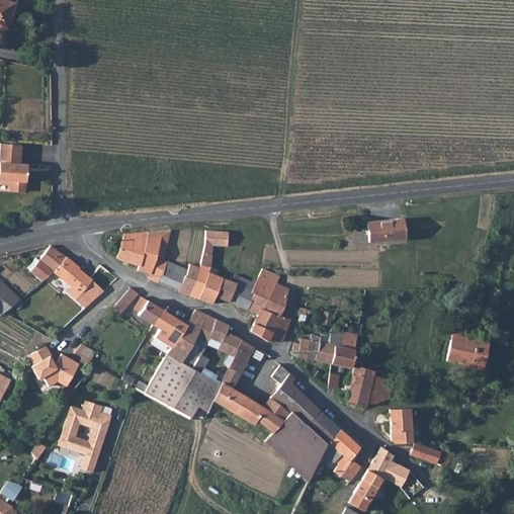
[(0,1),(0,29),(12,33),(20,8),(0,1)]
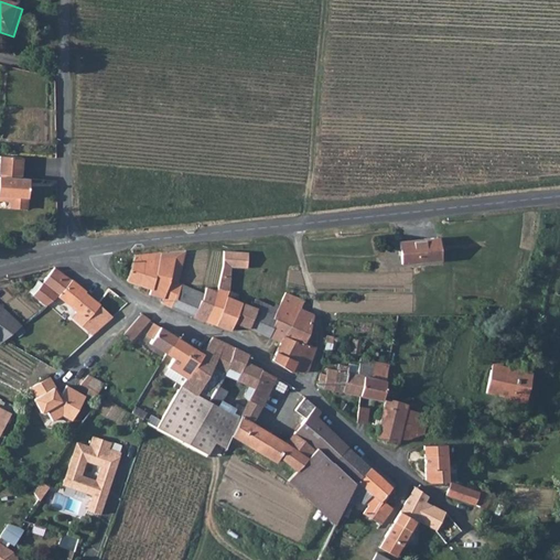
[(12,206),(30,207),(32,184),(24,183),(25,162),(3,160),(1,179),(0,179),(0,206),(0,207),(1,203),(13,204),(12,206)]
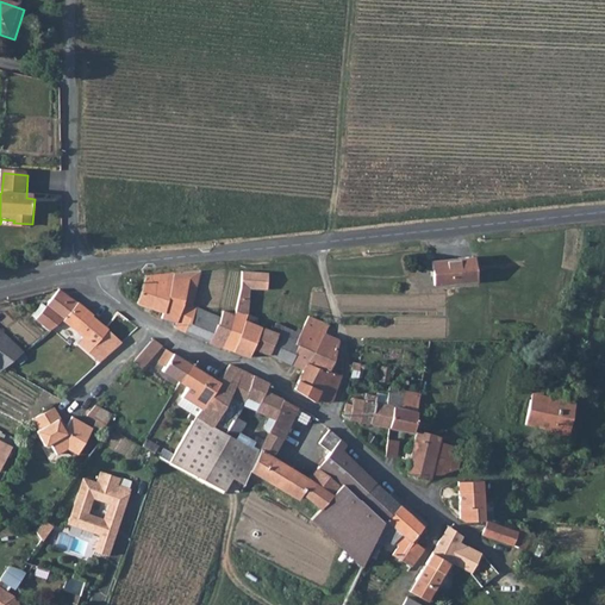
[(478,255),(447,257),(448,281),(479,279),(478,255)]
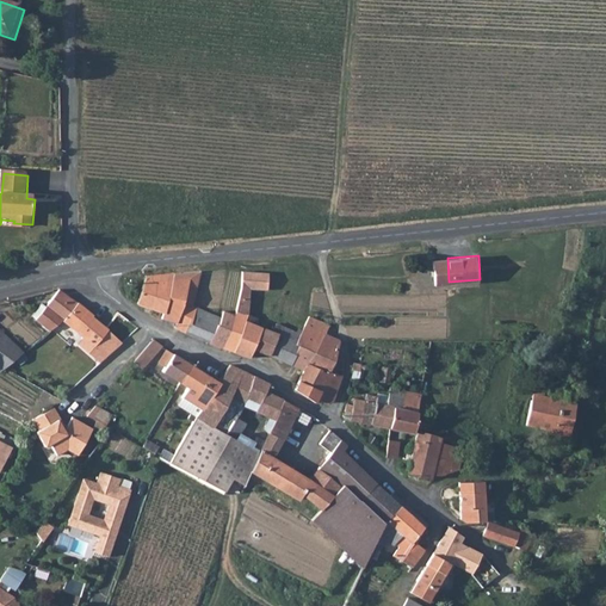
[(439,283),(449,282),(447,258),(437,259),(439,283)]
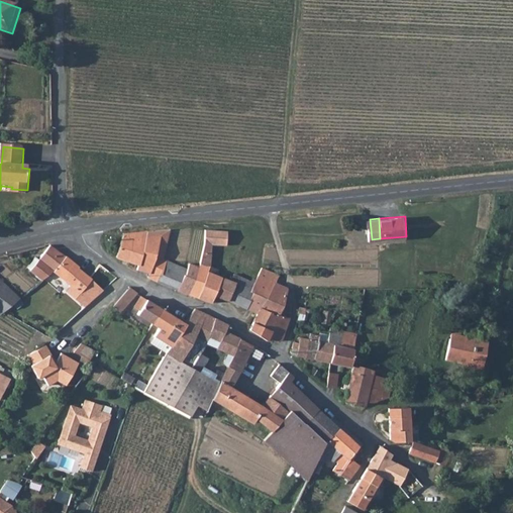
[(155,259),(164,261),(171,228),(147,231),(139,268),(138,272),(150,276),(155,259)]
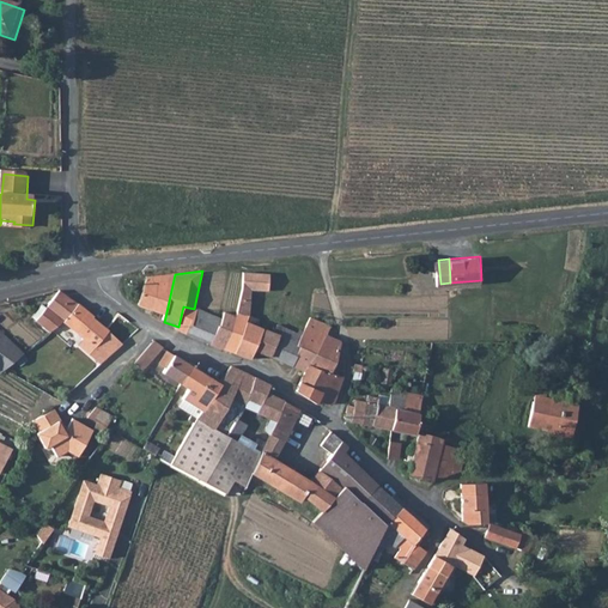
[(269,290),(271,274),(245,272),(244,284),(243,295),(239,309),(236,316),(225,348),(251,358),(254,350),(262,328),(247,322),(249,315),(245,314),(251,289),(269,290)]
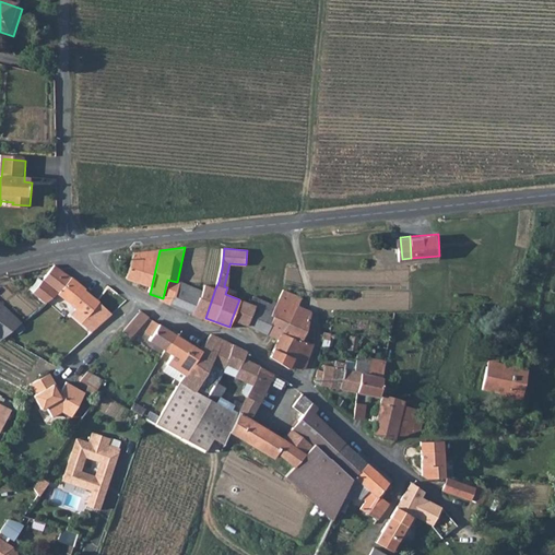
[(133,257),(127,279),(151,290),(160,250),(133,257)]
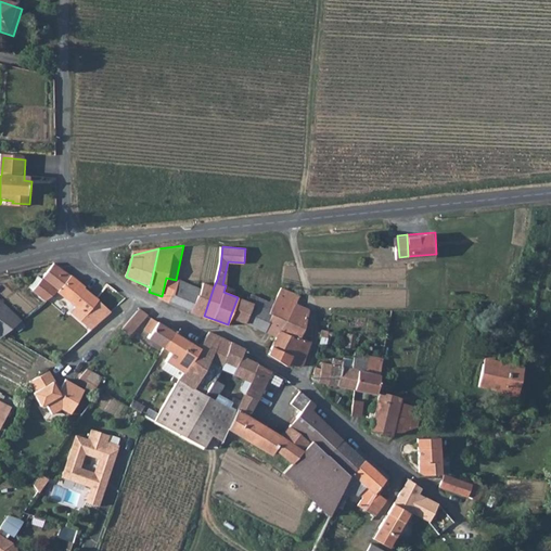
[(37,287),(49,299),(61,291),(75,274),(61,263),(48,276),(37,287)]
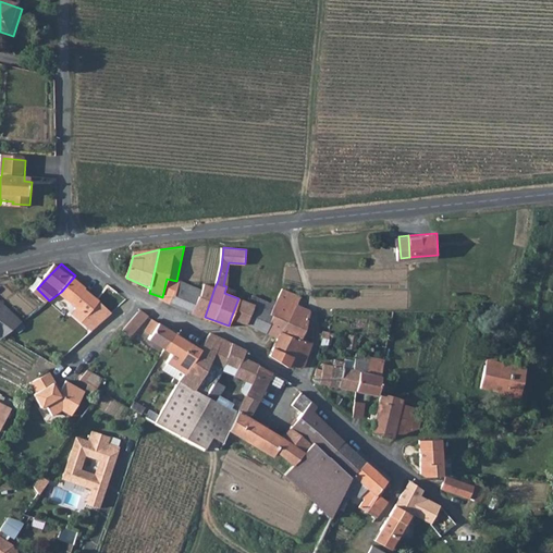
[(88,287),(75,275),(61,292),(86,315),(81,320),(93,331),(111,311),(87,289),(88,287)]
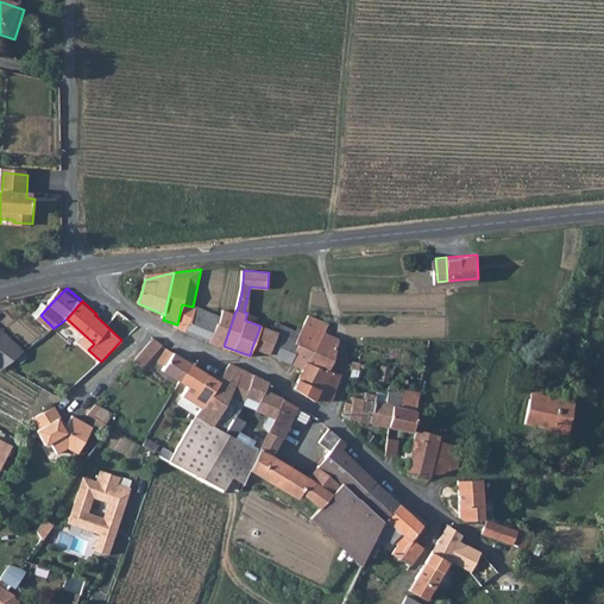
[(182,304),(177,325),(176,327),(212,341),(215,333),(219,313),(193,307),(182,304)]
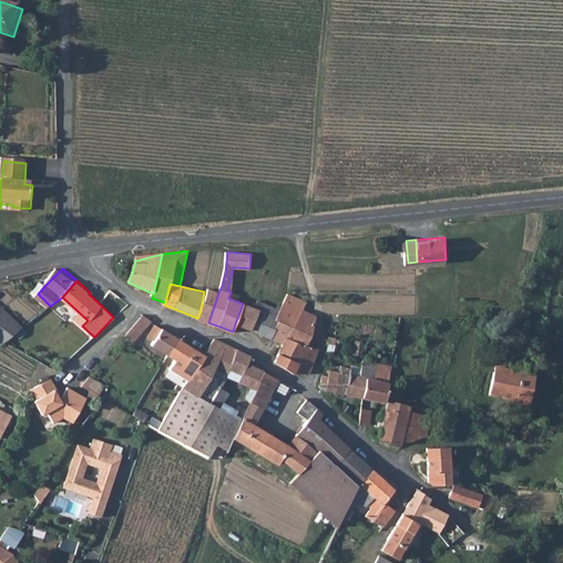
[(208,323),(218,293),(208,289),(201,310),(197,318),(208,323)]
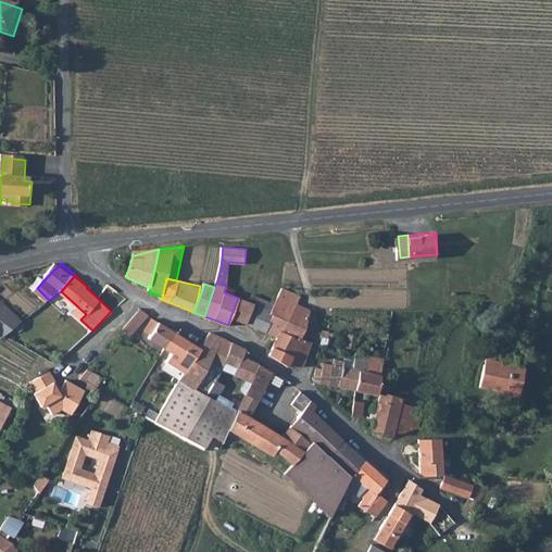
[(276,337),(270,354),(287,366),(289,363),(297,366),(303,365),(311,340),(302,336),(309,311),(298,304),(301,296),(279,287),(275,303),(264,331),(276,337)]
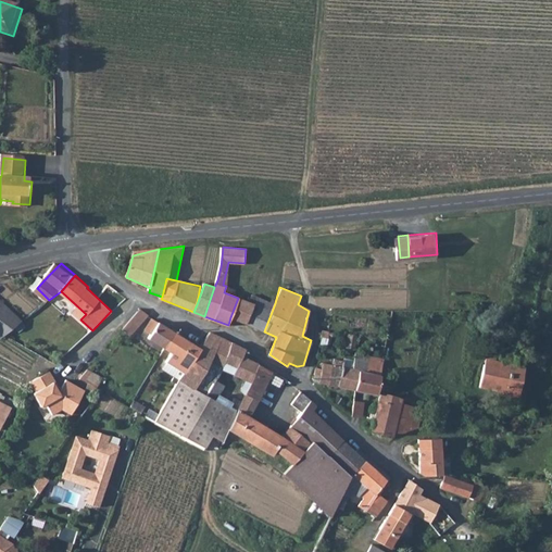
[(238,298),(230,317),(264,331),(275,303),(253,292),(249,302),(238,298)]
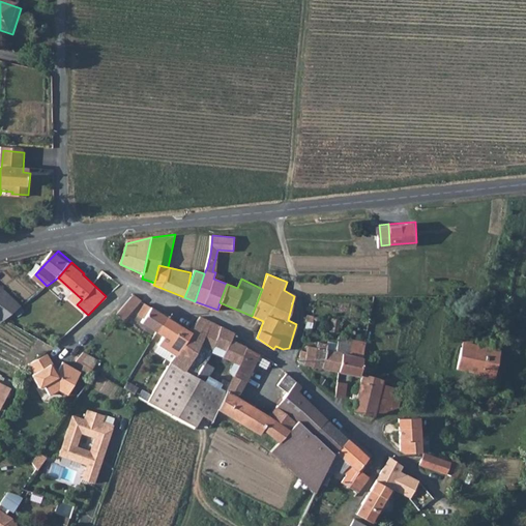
[(0,323),(0,324),(6,318),(22,304),(0,282),(0,323)]
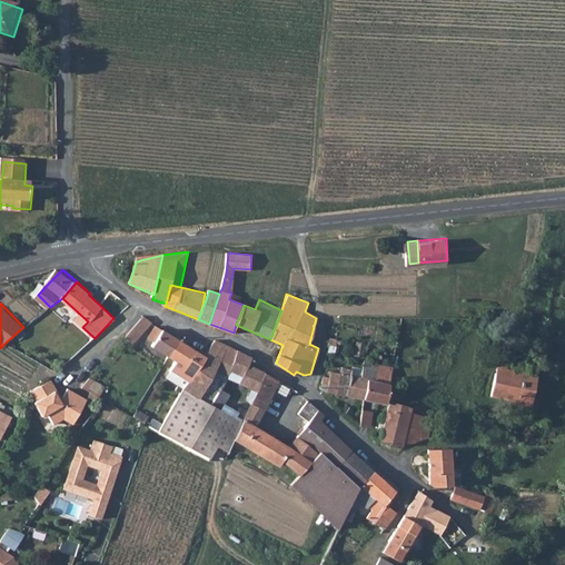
[(152,323),(144,316),(126,337),(134,344),(152,323)]
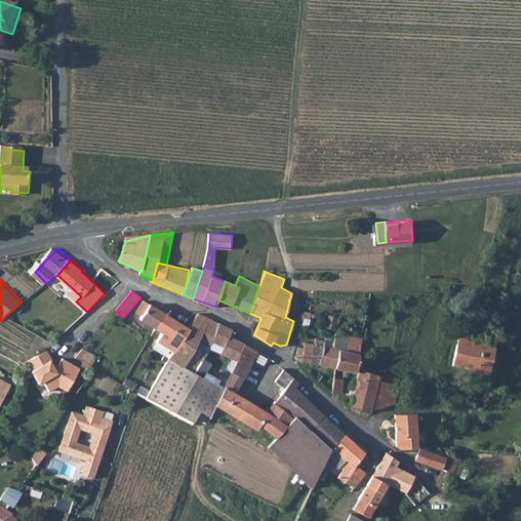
[(137,313),(144,317),(150,306),(146,303),(137,313)]
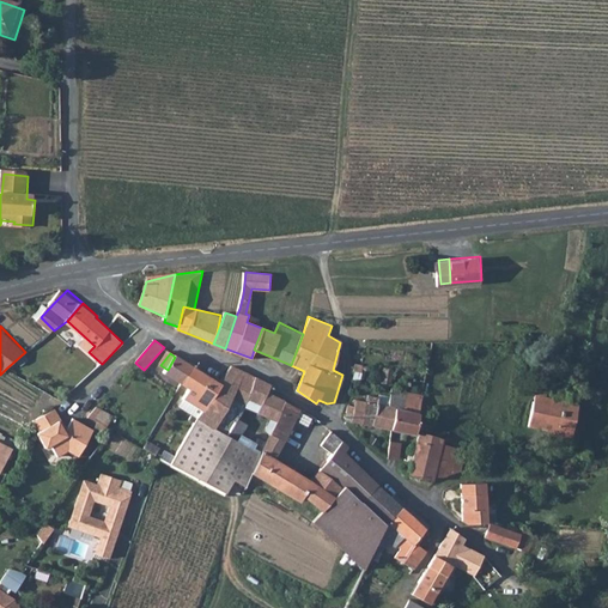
[(175,357),(168,370),(159,382),(178,393),(193,368),(175,357)]
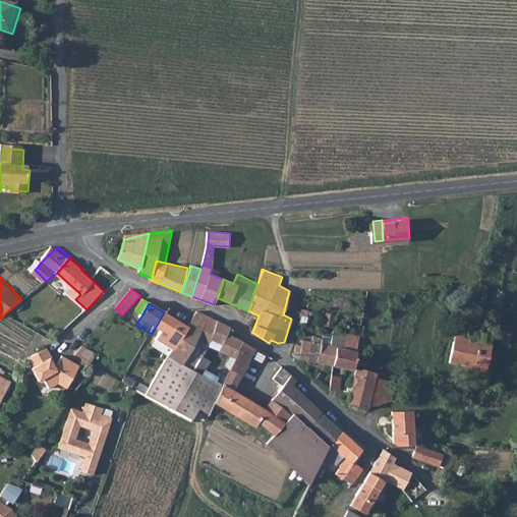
[(300,316),(307,318),(309,305),(303,303),(300,316)]
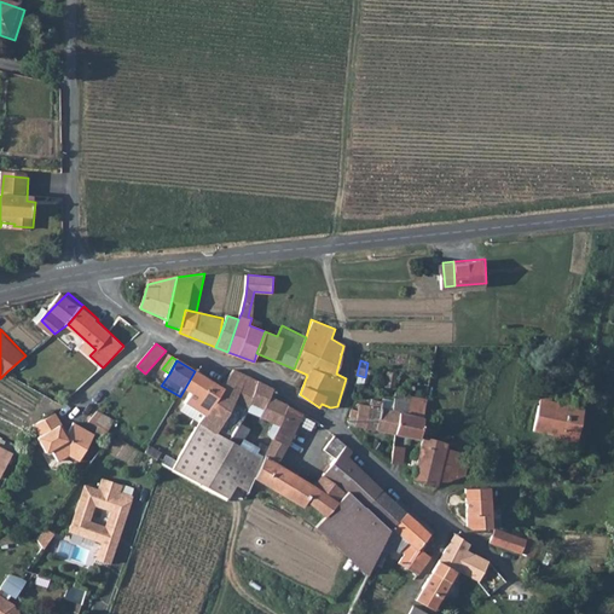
[(214,406),(209,413),(177,470),(206,487),(232,440),(242,424),(242,422),(249,410),(260,392),(265,383),(235,369),(224,388),(214,406)]
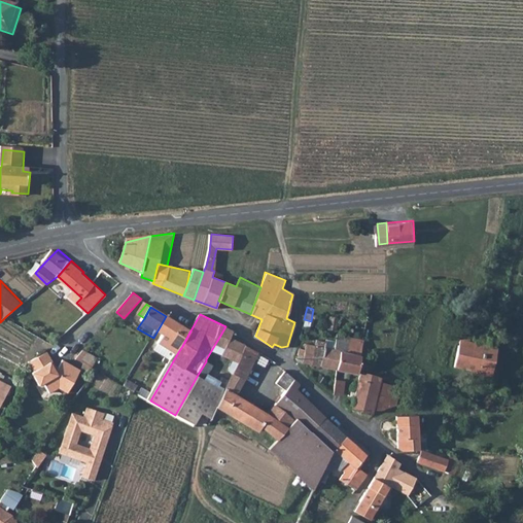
[(153,338),(154,339),(178,352),(182,346),(190,330),(166,316),(153,338)]
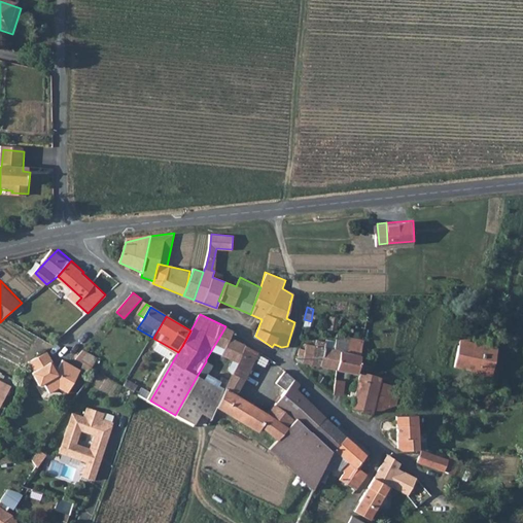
[(235,395),(258,350),(221,334),(212,349),(221,354),(217,360),(233,369),(222,388),(213,406),(220,409),(257,428),(262,425),(276,438),(281,433),(286,437),(289,433),(314,456),(329,466),(341,454),(333,448),(309,429),(323,413),(295,386),(297,385),(289,379),(291,378),(284,372),(284,370),(281,367),(273,380),(283,389),(263,412),(235,395)]
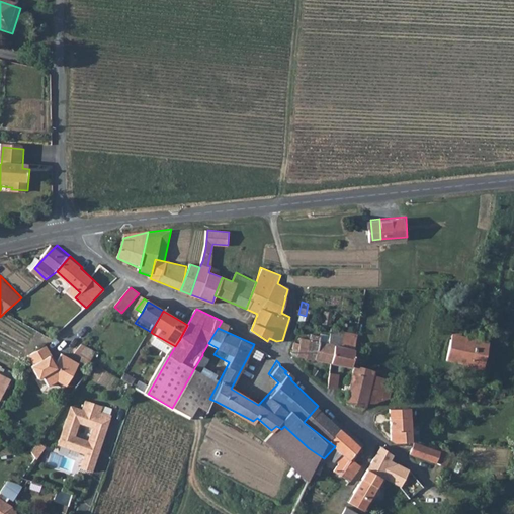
[(340,345),(342,332),(330,328),(327,342),(319,341),(315,359),(320,360),(331,362),(334,344),(340,345)]
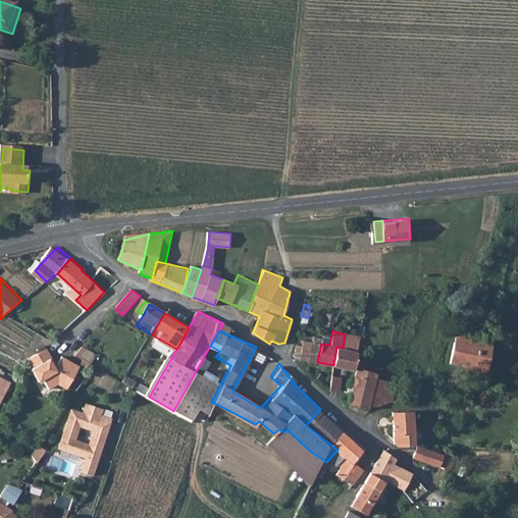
[(358,338),(345,334),(343,348),(337,347),(333,365),(353,368),(358,338)]
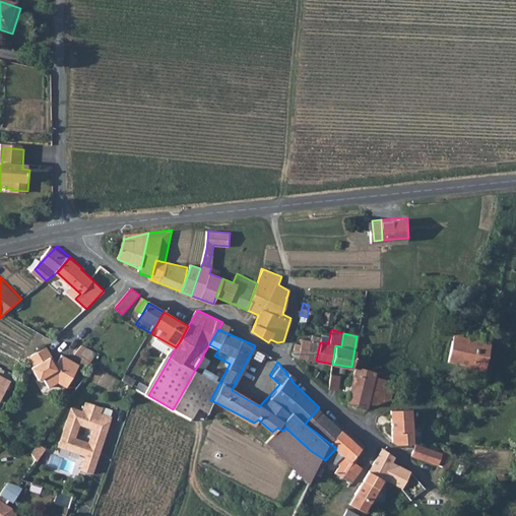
[(453,341),(468,345),(469,339),(455,336),(453,341)]
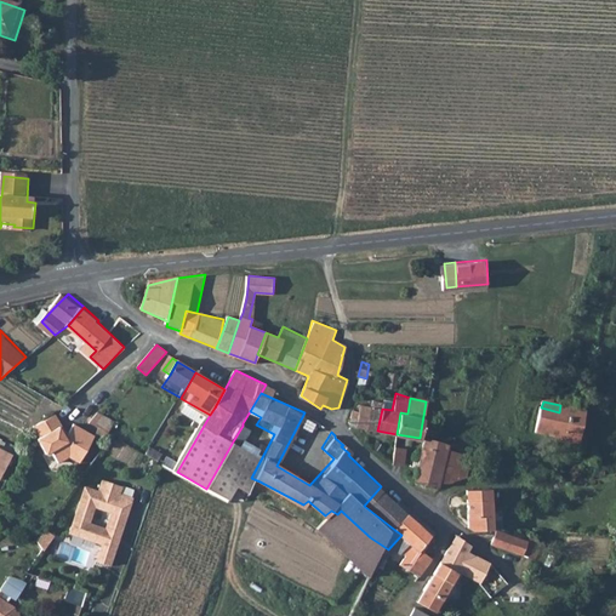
[(371,406),(360,404),(359,410),(357,426),(368,428),(371,406)]
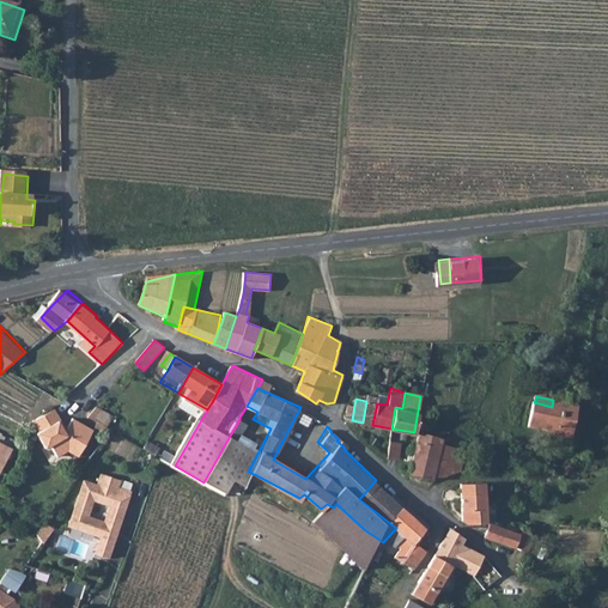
[(366,401),(363,423),(372,425),(377,403),(366,401)]
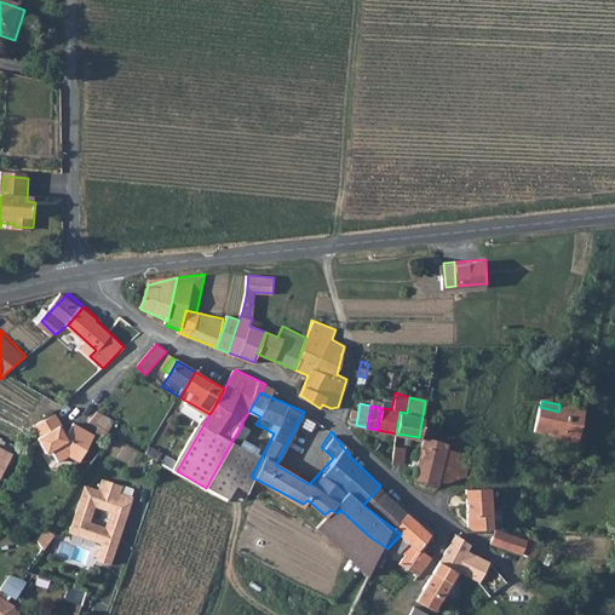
[(585,420),(586,412),(565,406),(564,413),(558,412),(558,414),(574,418),(585,420)]
